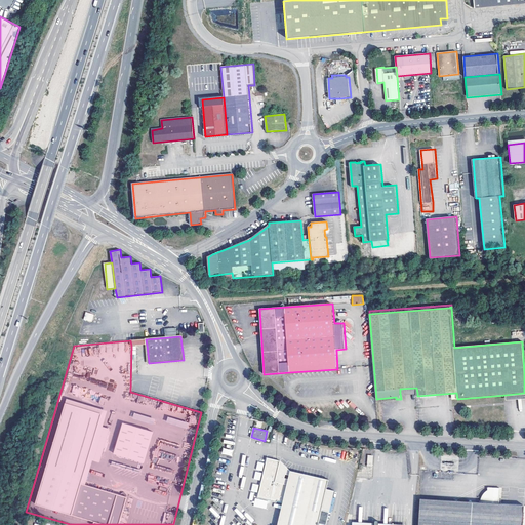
[(327,485),(329,479),(290,471),(283,462),(280,461),(275,459),(268,458),(258,497),(271,500),(272,498),(283,501),(277,524),(318,524),(319,524),(325,524),(326,524),(335,487),(327,485)]
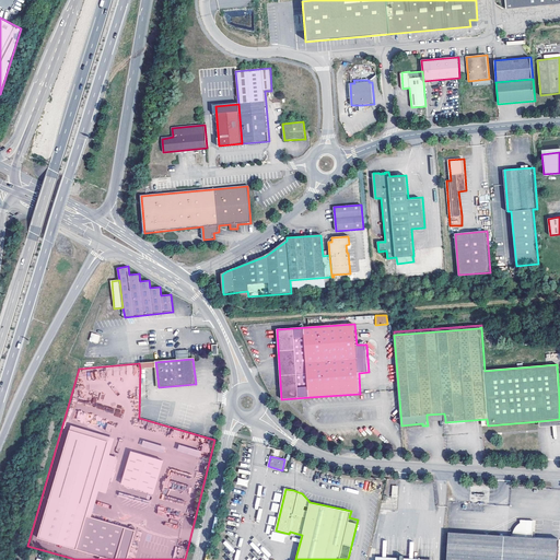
[(513,537),(448,533),(446,559),(558,559),(559,539),(533,538),(534,523),(522,523),(521,528),(513,537)]
